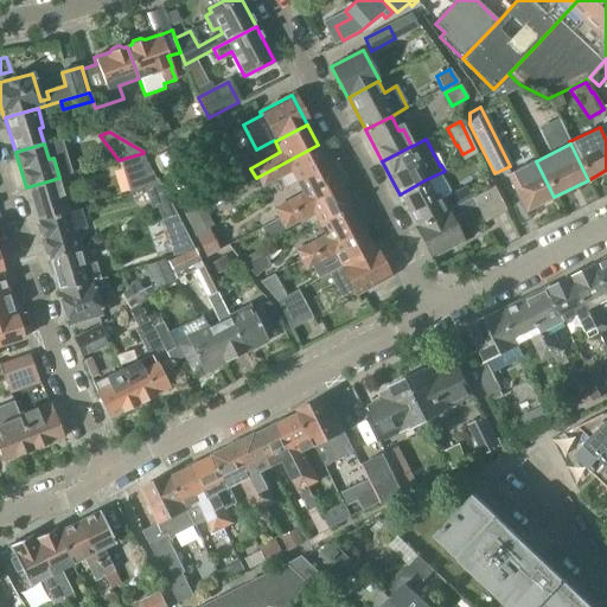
[(291,172),(296,183),(330,166),(328,165),(328,166),(318,145),(256,178),(261,189),(263,187),(262,186),(291,172)]
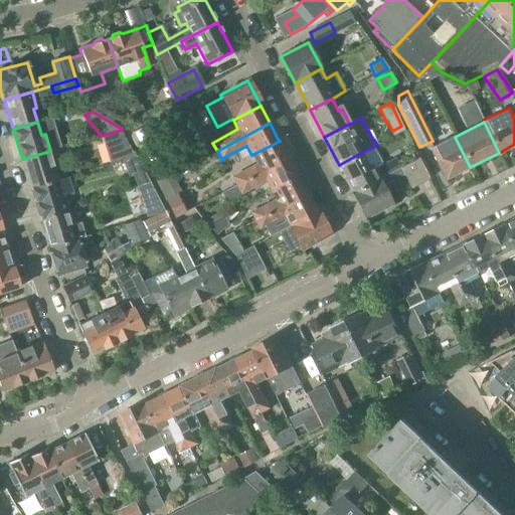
[(150,124),(131,133),(130,134),(146,164),(166,154),(150,124)]
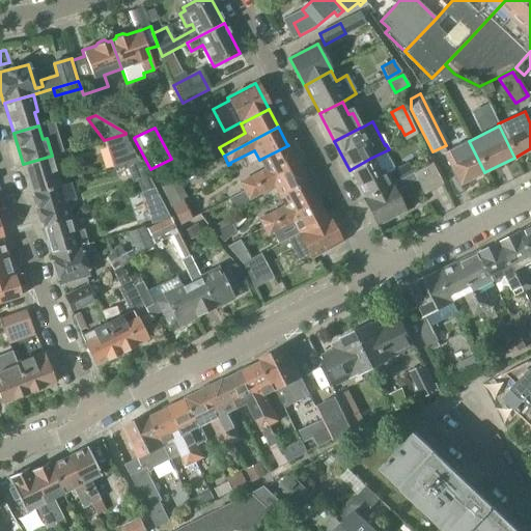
[(484,172),(469,141),(443,154),(458,185),(484,172)]
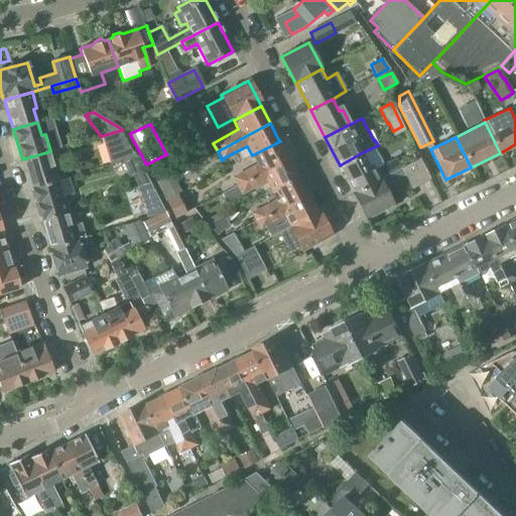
[(112,142),(118,161),(134,156),(124,138),(112,142)]
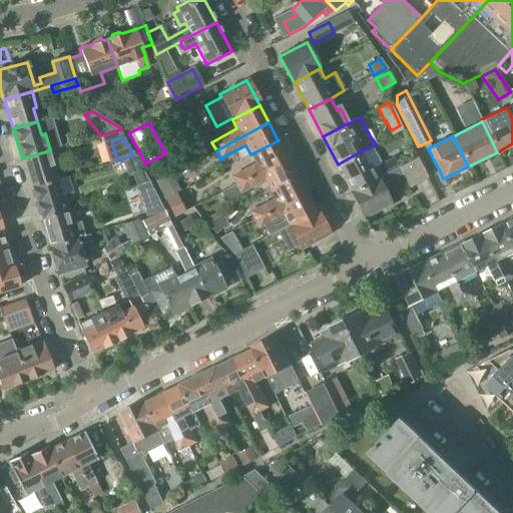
[(230,177),(234,185),(288,157),(279,140),(250,154),(255,164),(230,177)]
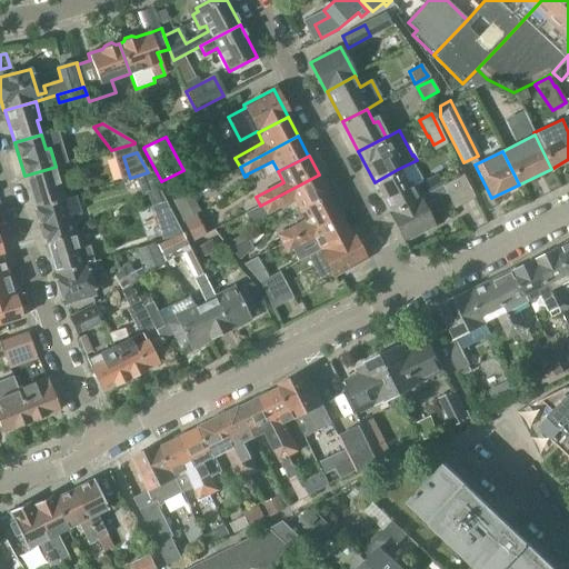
[(25,176),(36,209),(66,199),(56,167),(25,176)]
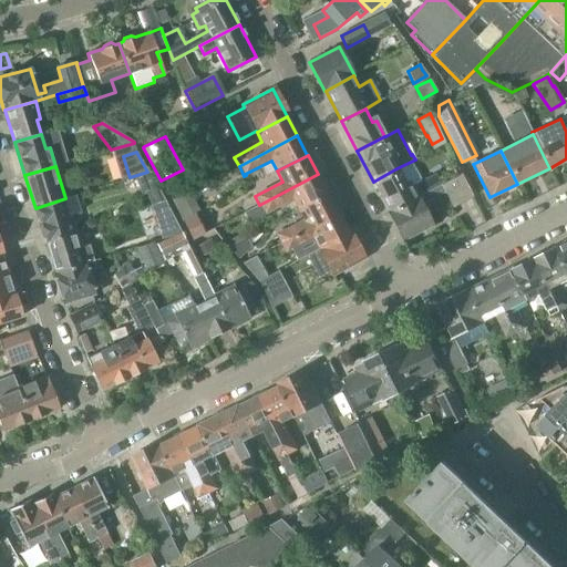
[(373,182),(389,212),(433,188),(434,189),(441,186),(435,175),(412,187),(404,174),(401,176),(397,168),(373,182)]
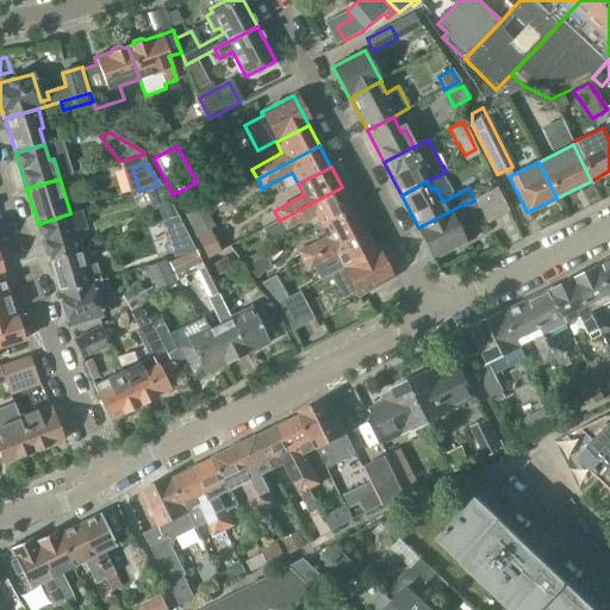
[(160,185),(145,190),(153,212),(170,206),(160,185)]
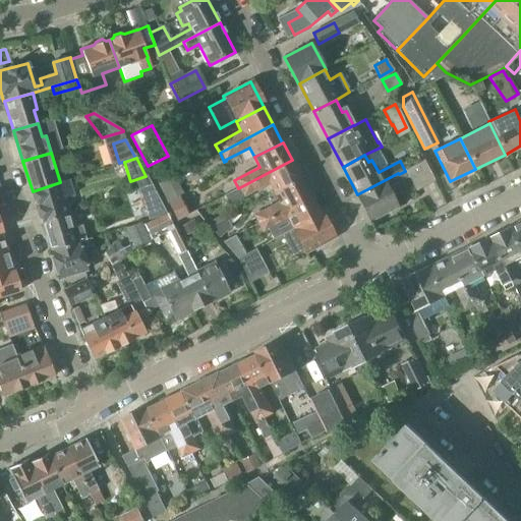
[(274,193),(301,179),(302,178),(292,160),(238,188),(223,195),(229,207),(244,198),(243,196),(269,183),(274,193)]
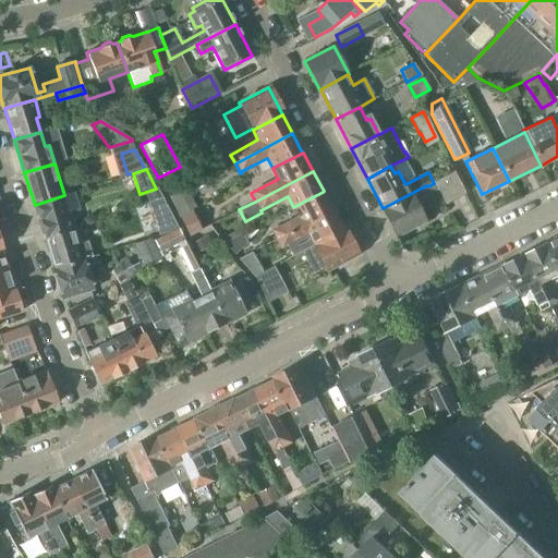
[(426,185),(383,208),(381,209),(397,237),(425,221),(415,202),(437,190),(446,205),(465,195),(452,172),(434,183),(427,186),(426,185)]
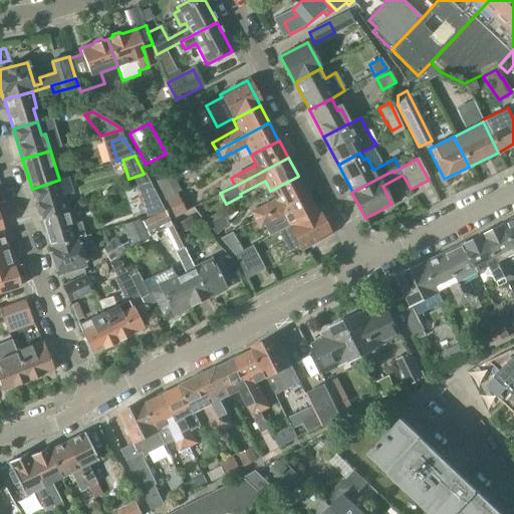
[(180,192),(171,174),(156,183),(165,200),(180,192)]
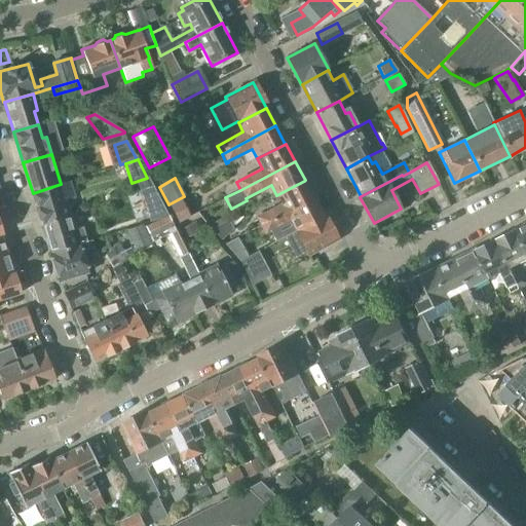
[(256,218),(260,226),(313,198),(304,181),(276,195),(282,204),(256,218)]
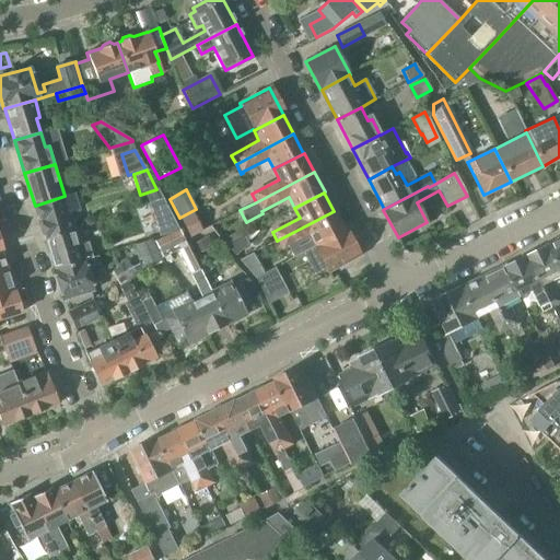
[(35,206),(45,237),(74,229),(71,220),(69,212),(78,210),(72,194),(65,196),(35,206)]
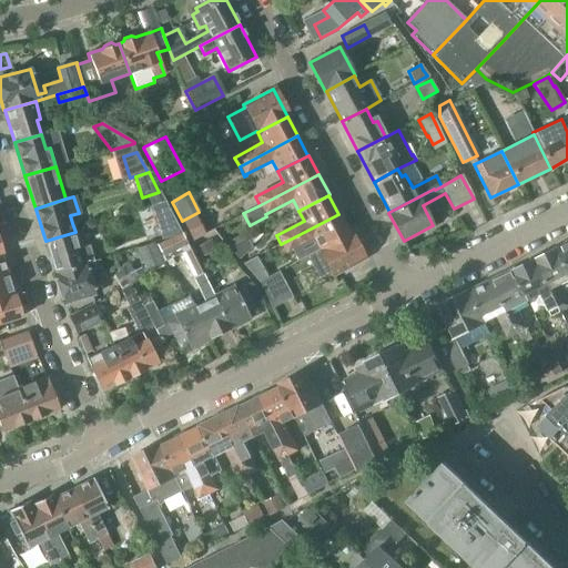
[(165,202),(151,206),(162,240),(181,233),(165,202)]
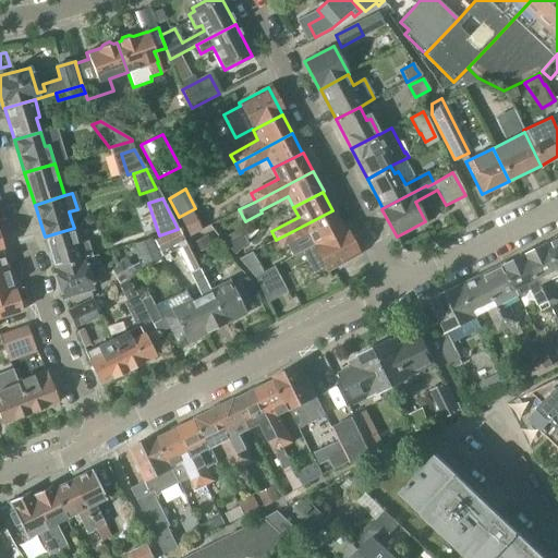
[(192,210),(180,217),(178,217),(189,237),(202,230),(192,210)]
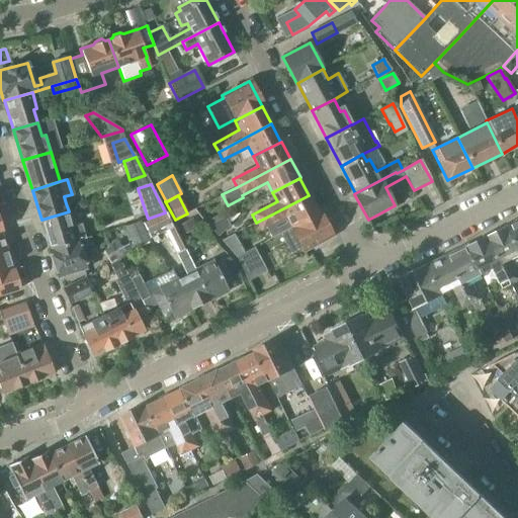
[(285,218),(290,227),(318,212),(309,195),(256,223),(260,232),(285,218)]
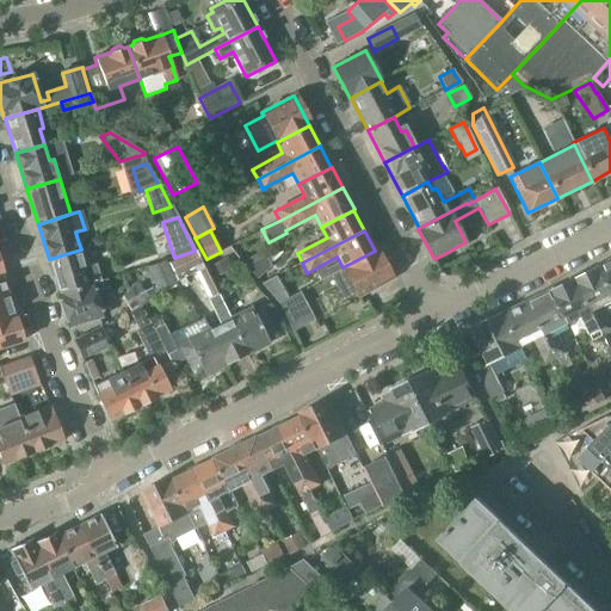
[(49,259),(60,295),(93,284),(100,282),(96,265),(86,267),(81,250),(49,259)]
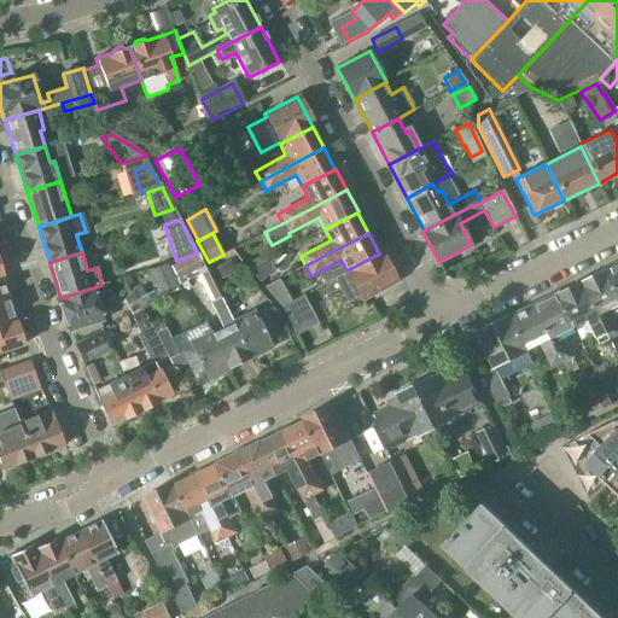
[(380,254),(379,254),(347,270),(362,301),(396,284),(380,254)]
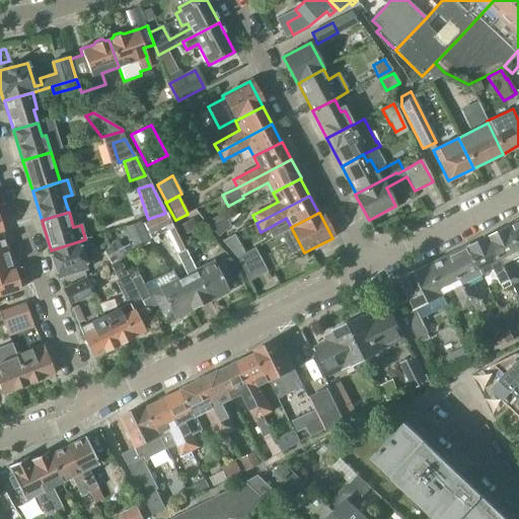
[(170,223),(165,214),(144,224),(149,234),(170,223)]
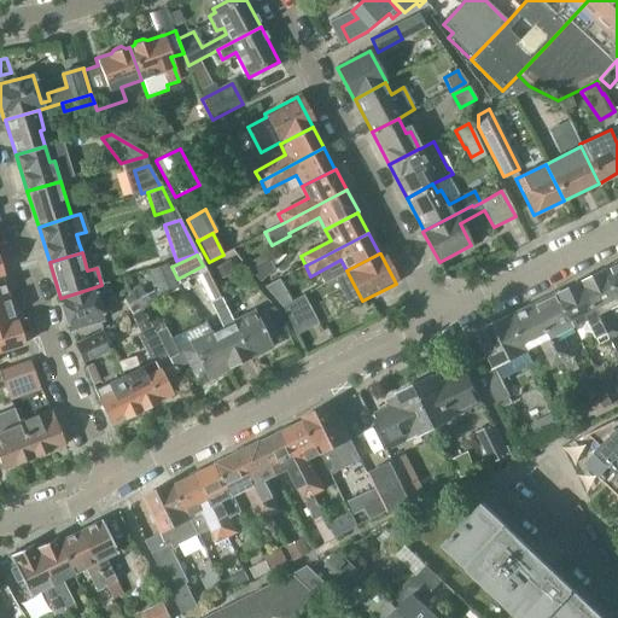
[(229,261),(208,273),(214,284),(235,272),(229,261)]
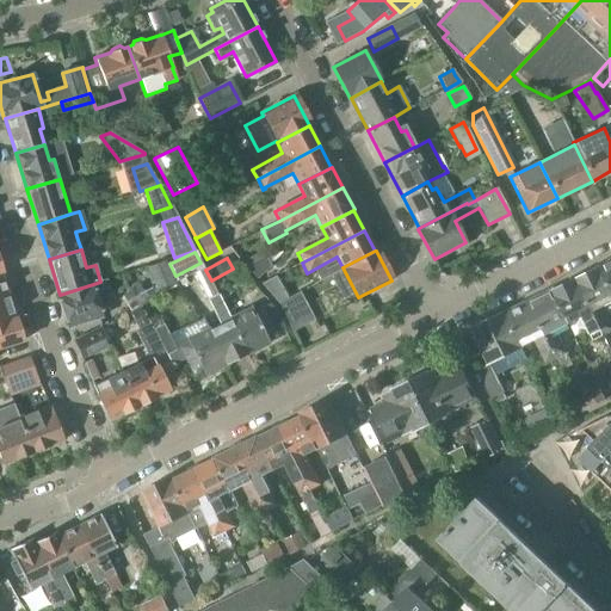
[(174,282),(165,260),(147,269),(154,287),(148,289),(150,295),(158,291),(159,295),(176,287),(173,282),(174,282)]
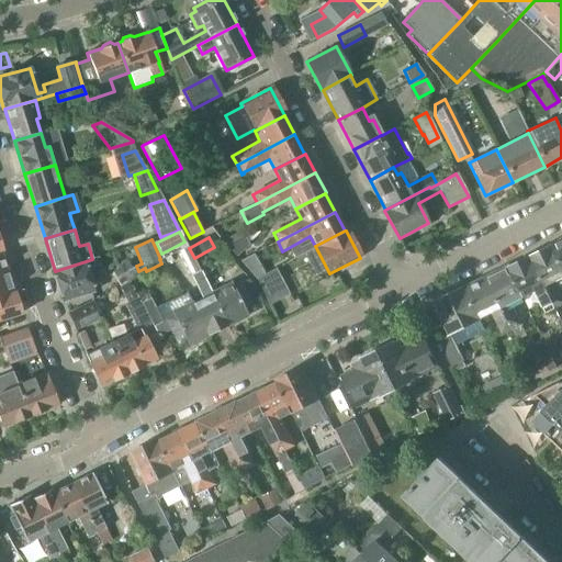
[(561,242),(552,247),(561,268),(561,242)]
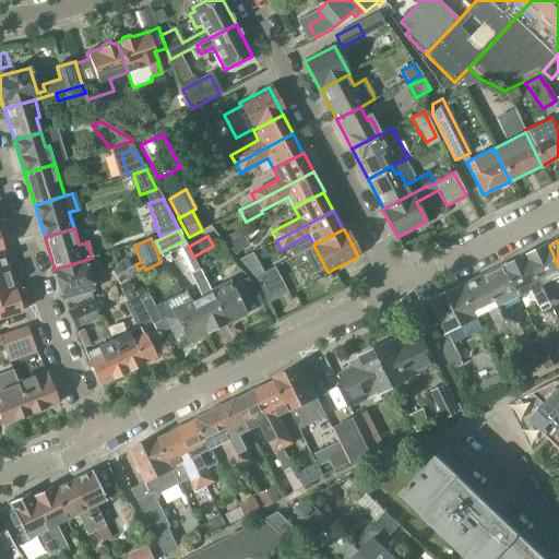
[(201,298),(191,302),(205,332),(225,322),(211,294),(198,271),(186,246),(178,250),(201,298)]
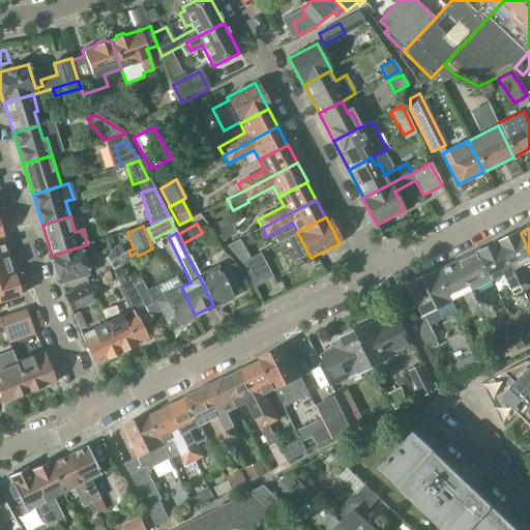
[(529,253),(521,233),(500,243),(524,291),(529,288),(529,281),(523,267),(529,263),(529,253)]
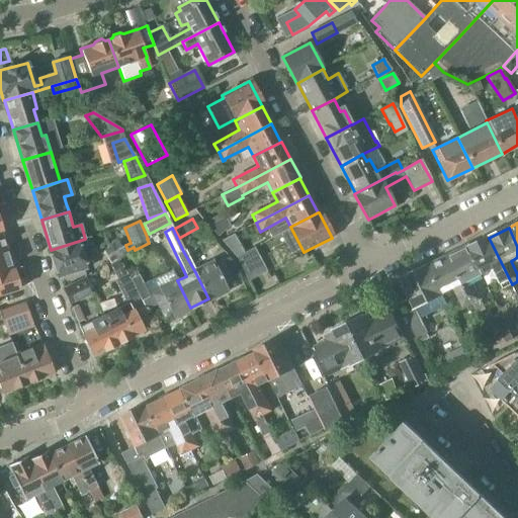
[(233,235),(222,241),(236,258),(244,254),(233,235)]
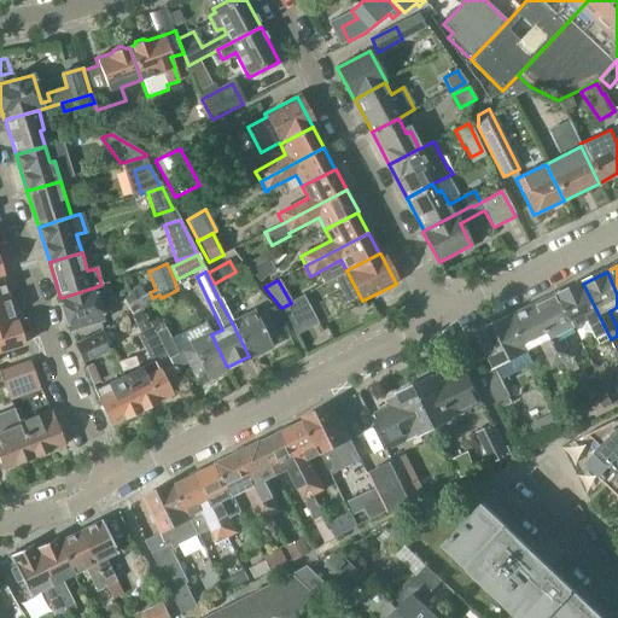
[(94,287),(60,298),(59,298),(69,332),(104,321),(98,302),(111,298),(108,284),(101,285),(94,287)]
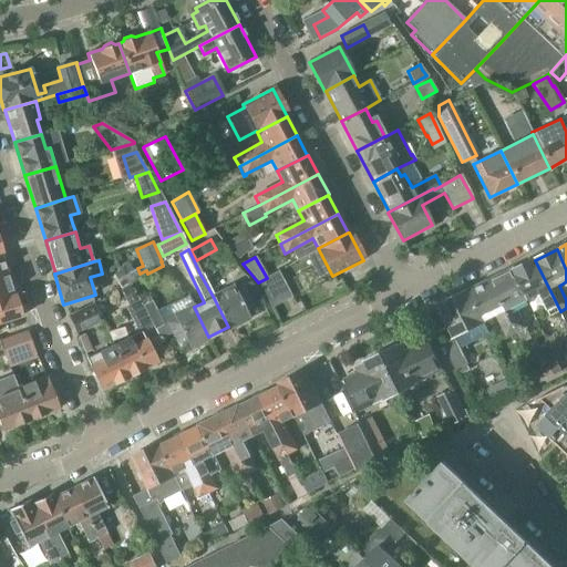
[(535,260),(513,271),(527,301),(540,295),(550,317),(560,311),(535,260)]
